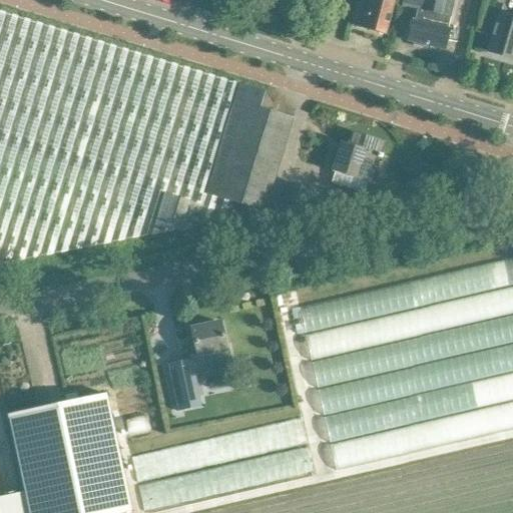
[(377,0),(369,0),(362,28),(384,34),(393,0),(378,0),(377,0)]
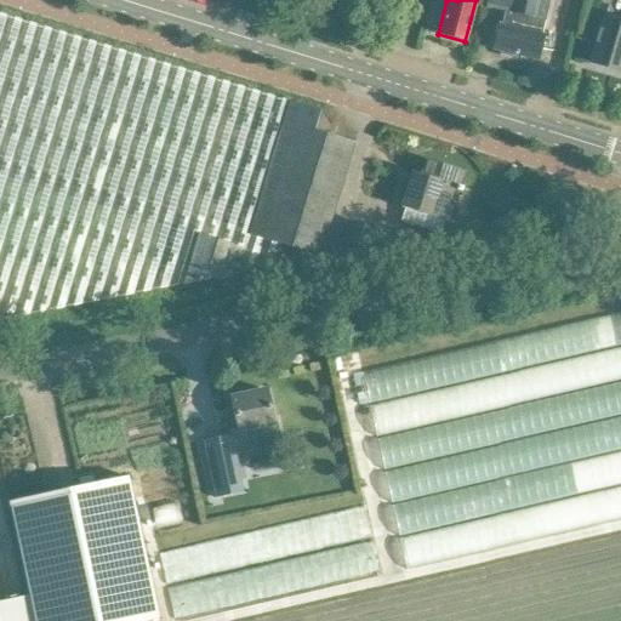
[(512,53),(537,60),(543,34),(547,18),(536,16),(540,0),(488,0),(486,7),(506,12),(502,24),(501,24),(495,50),(500,51),(499,55),(511,57),(512,53)]
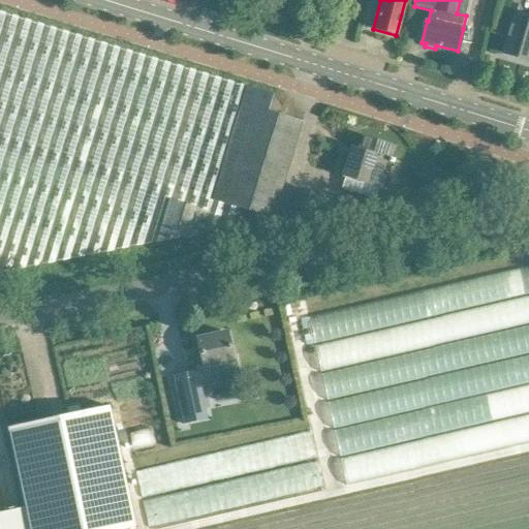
[(0,273),(156,243),(191,237),(231,228),(238,209),(271,219),(301,122),(267,112),(272,95),(0,11),(0,273)]
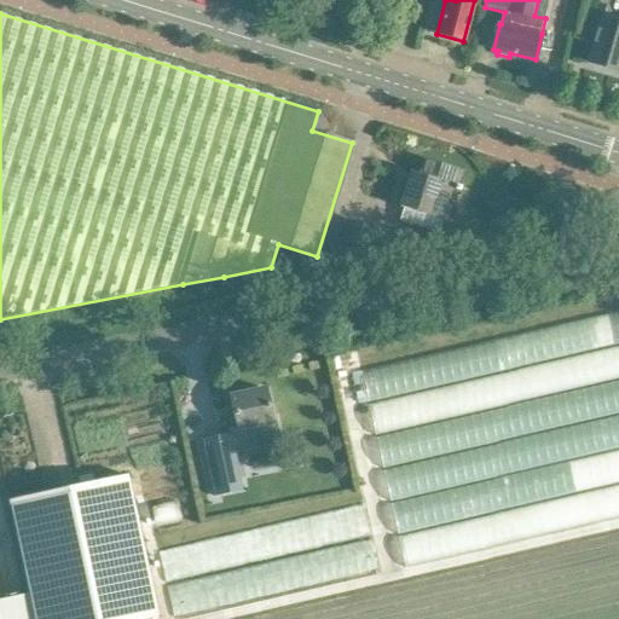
[(591,63),(618,70),(618,19),(605,16),(591,63)]
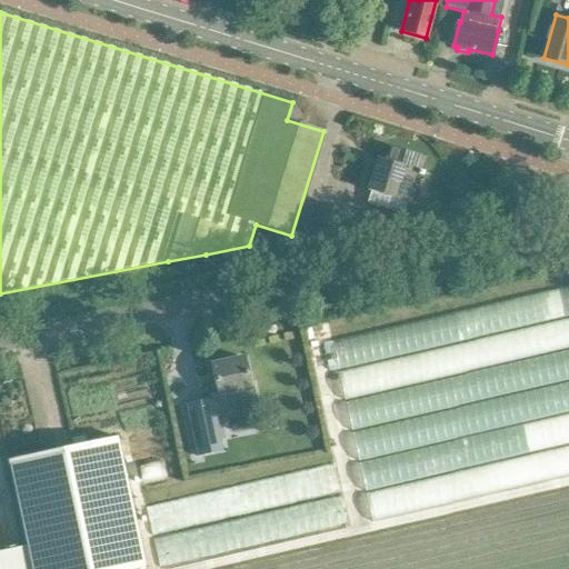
[(386,160),(378,158),(368,190),(370,191),(367,203),(403,215),(407,202),(411,205),(420,176),(422,176),(423,172),(421,171),(426,158),(390,147),(386,160)]
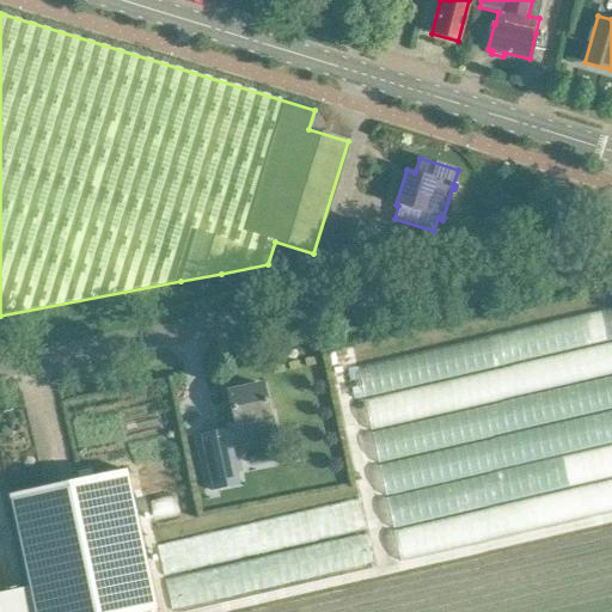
[(341,216),(335,244),(368,252),(374,225),(341,216)]
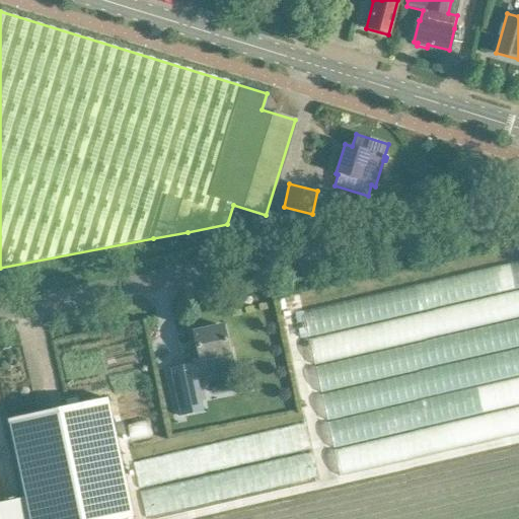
[(330,198),(328,210),(337,211),(339,199),(330,198)]
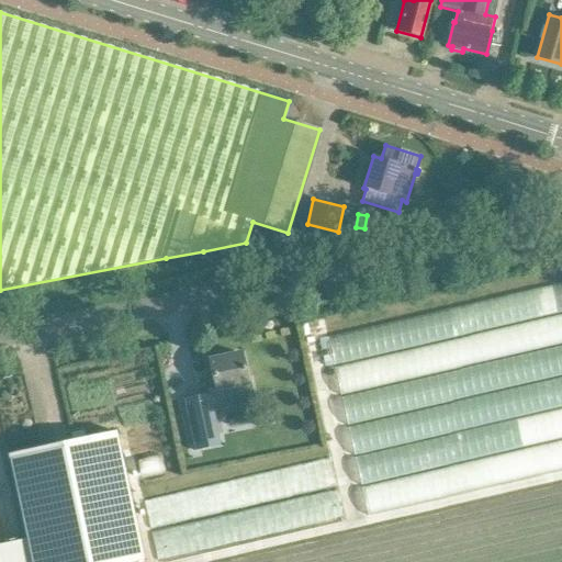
[(183,403),(193,447),(220,441),(213,412),(221,409),(220,407),(254,400),(253,395),(254,395),(250,381),(247,382),(240,353),(209,360),(214,389),(208,391),(210,397),(183,403)]
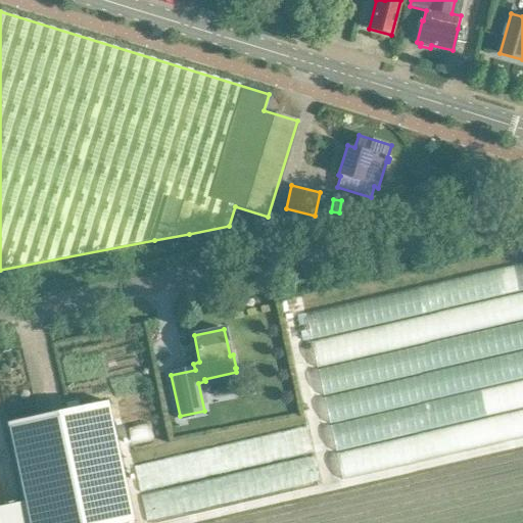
[(6,423),(24,502),(28,522),(125,522),(132,522),(106,401),(6,423)]
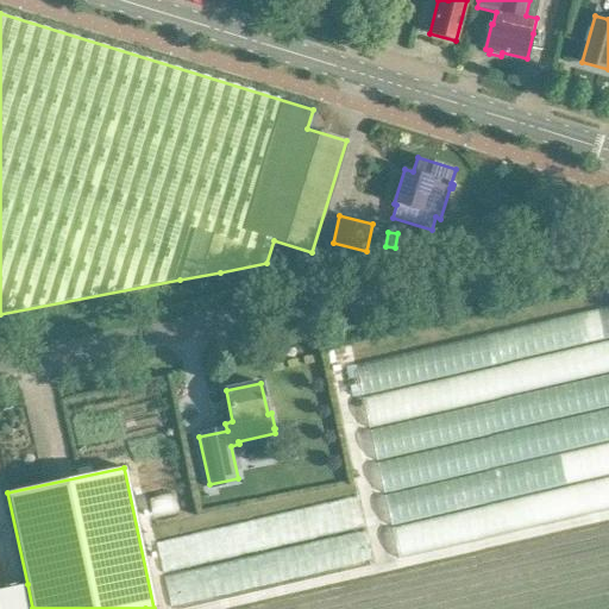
[(608,564),(590,569),(592,583),(608,579),(608,564)]
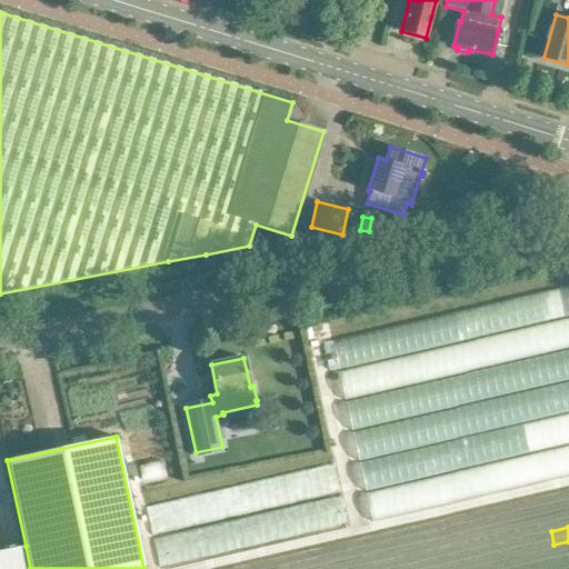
[(0,551),(0,568),(30,568),(26,546),(0,551)]
